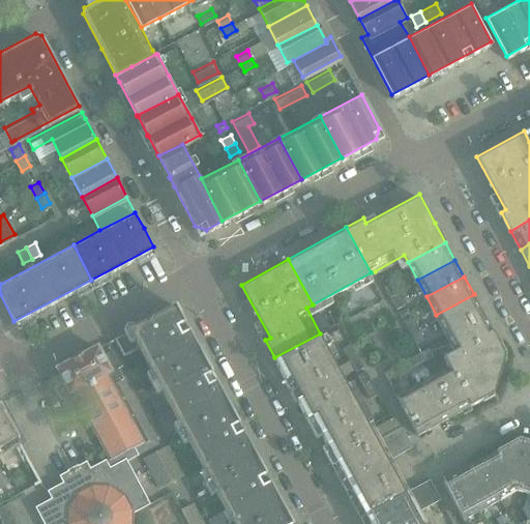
[(399,289),(392,278),(384,282),(390,294),(399,289)]
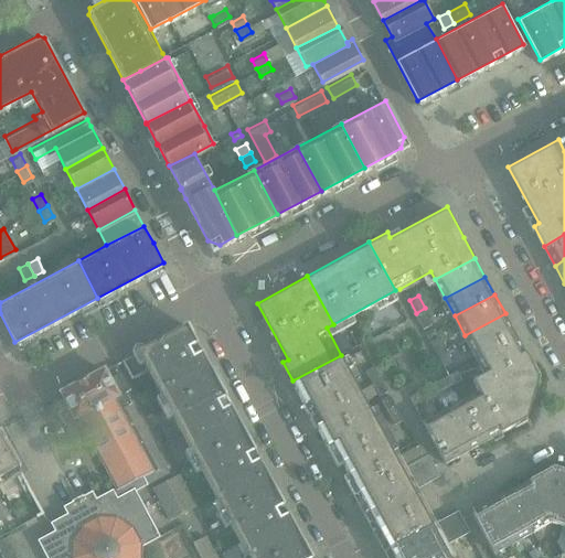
[(432,320),(425,308),(416,313),(423,325),(432,320)]
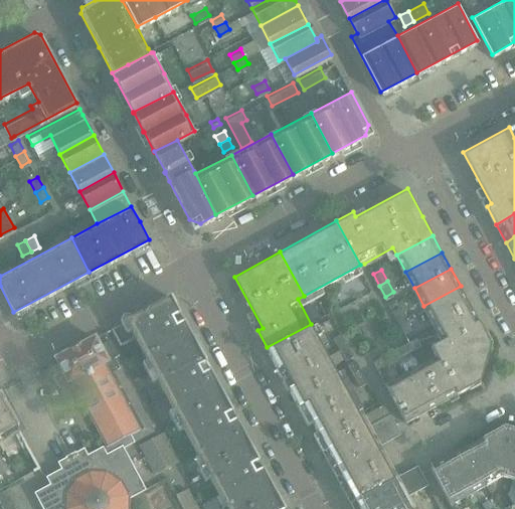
[(433,323),(470,304),(461,286),(423,306),(433,323)]
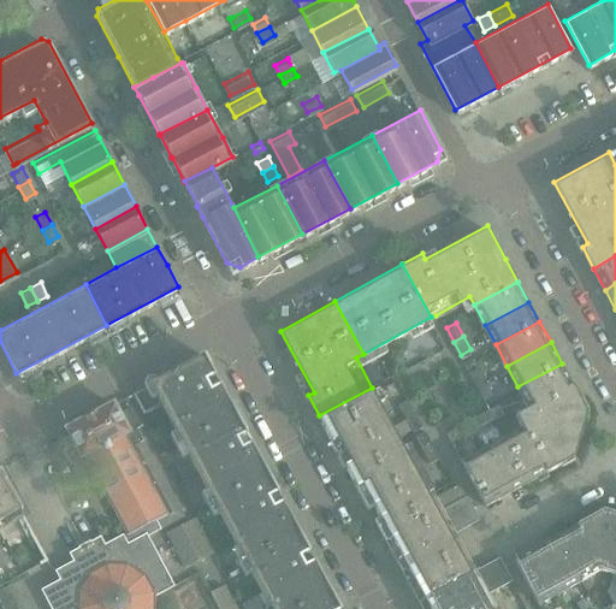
[(235,408),(220,383),(203,352),(132,390),(142,409),(160,400),(181,437),(235,408)]
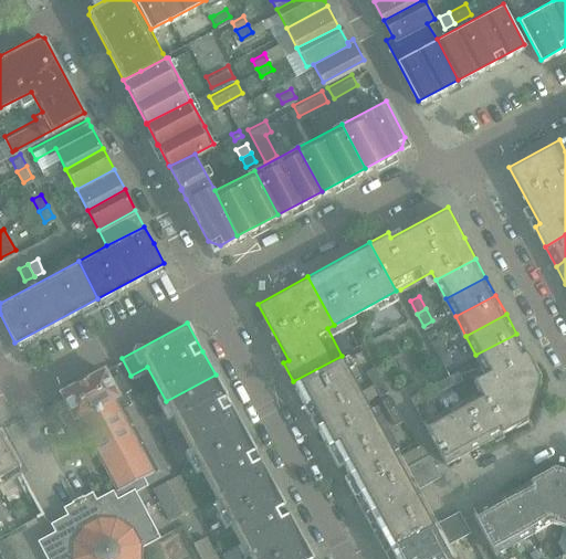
[(446,346),(439,334),(430,338),(437,350),(446,346)]
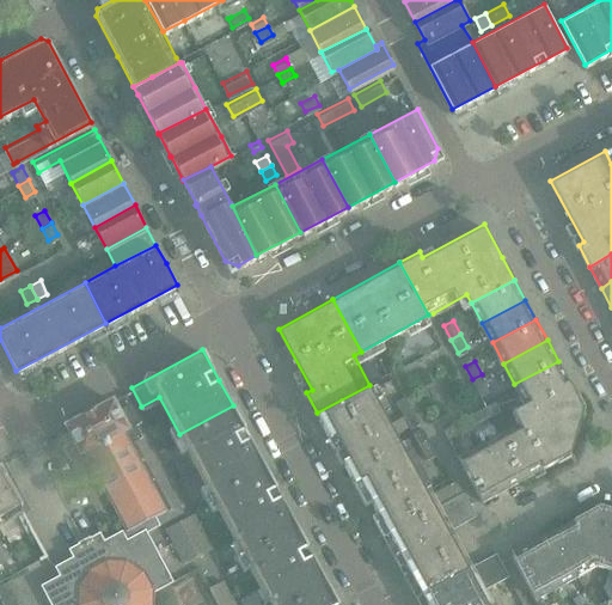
[(525,402),(568,379),(558,361),(514,384),(525,402)]
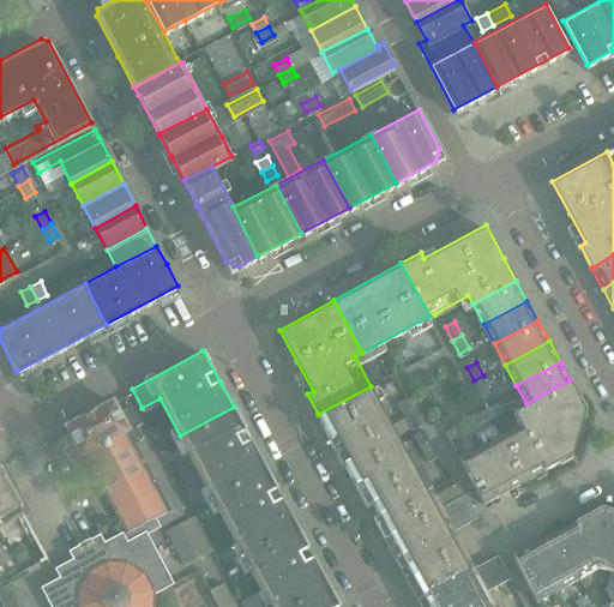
[(500,384),(493,371),(483,376),(474,380),(481,395),(500,384)]
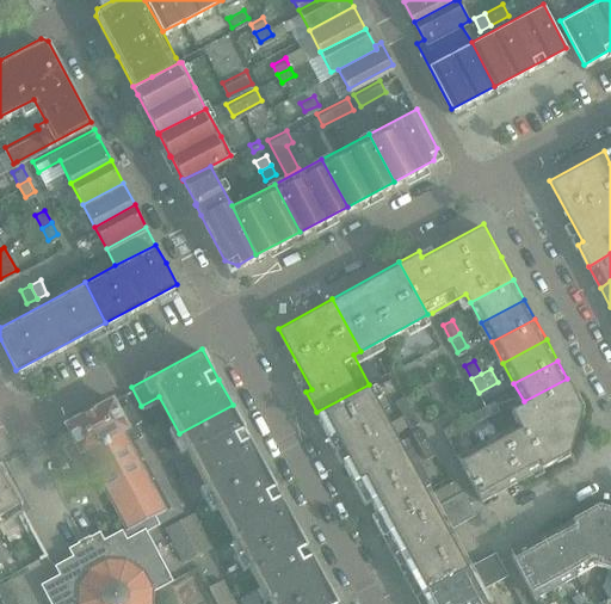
[(569,450),(582,406),(581,405),(567,378),(524,401),(512,408),(518,420),(500,430),(524,474),(567,450),(569,450)]
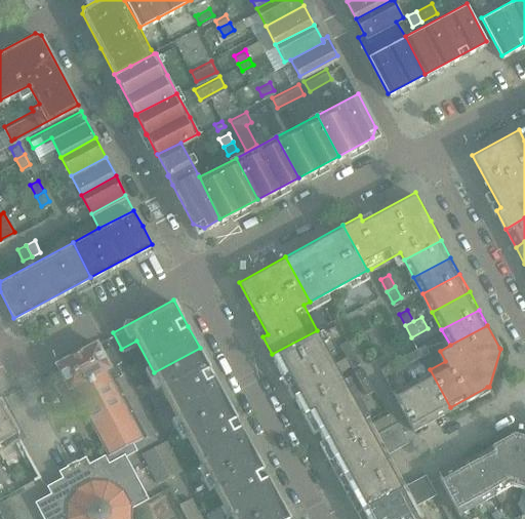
[(349,388),(339,372),(317,330),(272,354),(288,385),(293,382),(298,391),(293,393),(304,412),(309,410),(349,388)]
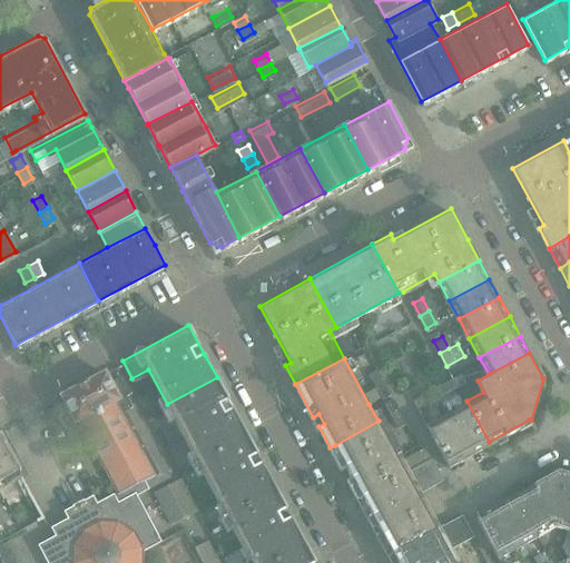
[(55,532),(37,541),(49,562),(139,562),(141,556),(141,549),(141,547),(143,546),(160,537),(136,491),(141,487),(146,485),(143,478),(154,473),(150,466),(147,460),(144,454),(140,447),(137,441),(133,434),(129,428),(126,422),(123,415),(119,410),(131,403),(133,403),(126,392),(129,389),(117,365),(118,364),(118,362),(104,369),(60,392),(66,403),(59,406),(61,411),(58,413),(65,425),(78,417),(84,428),(116,489),(112,490),(112,489),(95,497),(92,492),(84,496),(71,503),(64,507),(67,514),(51,523),(50,523),(55,532)]
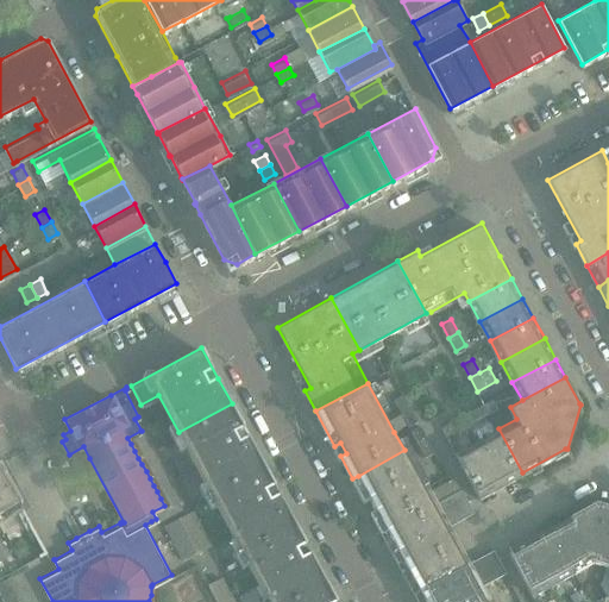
[(409,405),(402,392),(394,396),(401,409),(409,405)]
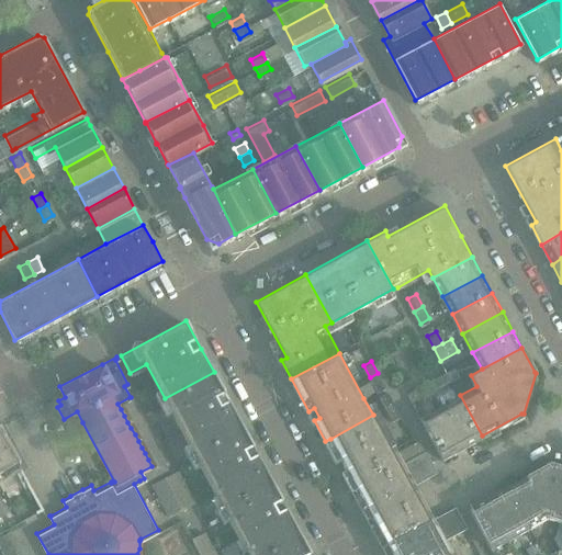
[(459,373),(457,369),(454,364),(446,370),(450,378),(459,373)]
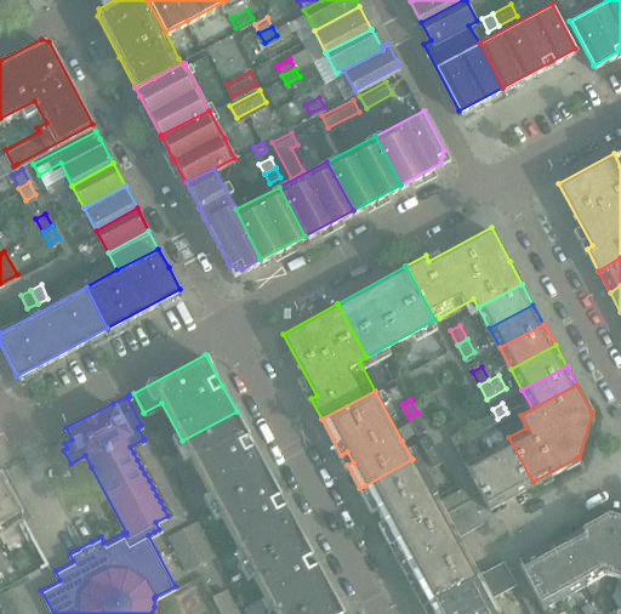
[(480,428),(497,419),(493,409),(474,419),(476,419),(480,428)]
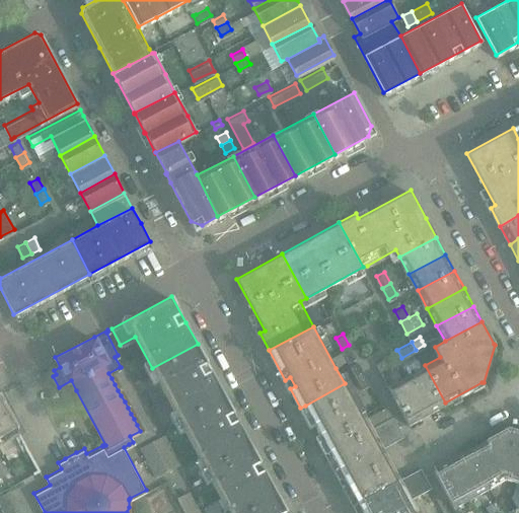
[(225,395),(212,370),(198,344),(152,368),(180,420),(225,395)]
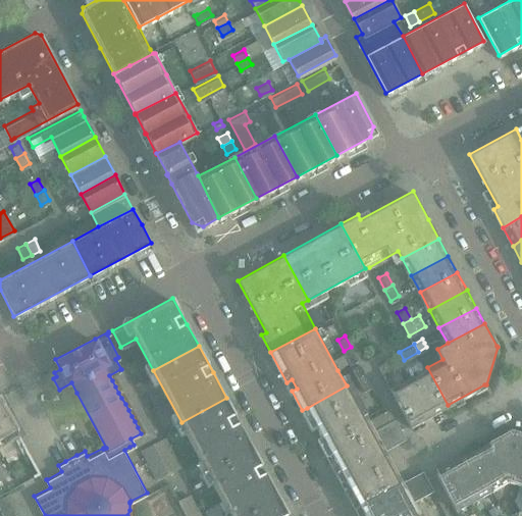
[(358,359),(351,347),(344,351),(350,363),(358,359)]
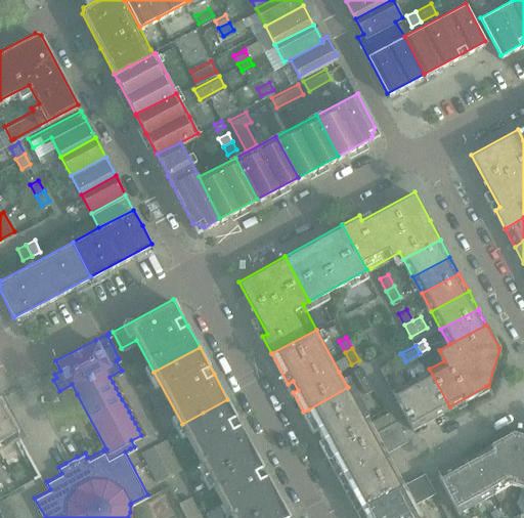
[(395,367),(391,358),(379,364),(384,373),(395,367)]
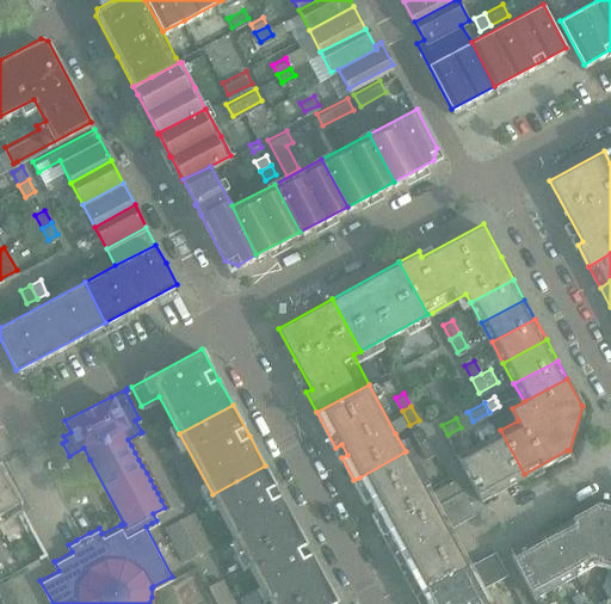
[(429,437),(421,424),(412,430),(419,442),(429,437)]
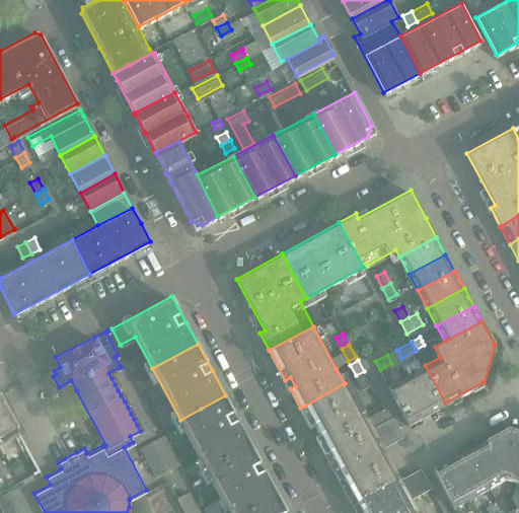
[(445,402),(425,365),(406,375),(428,412),(445,402)]
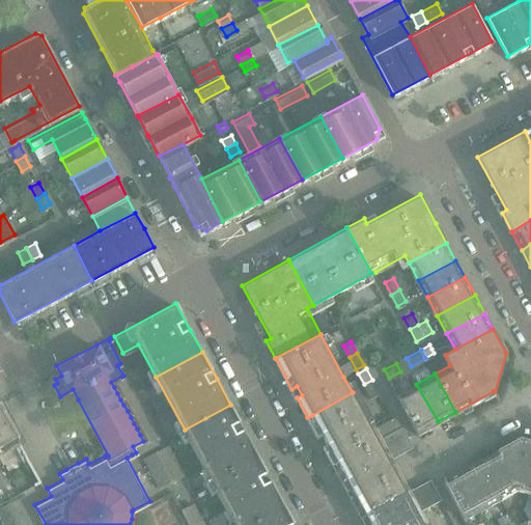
[(122,376),(111,382),(114,387),(126,381),(122,376)]
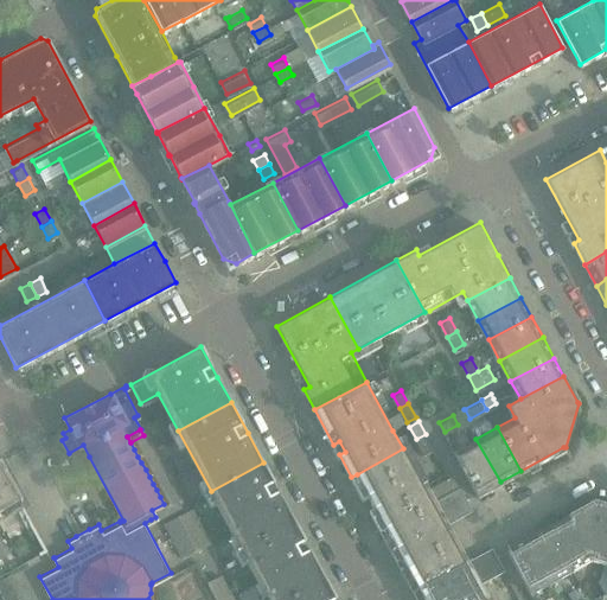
[(433,447),(426,434),(416,439),(423,453),(433,447)]
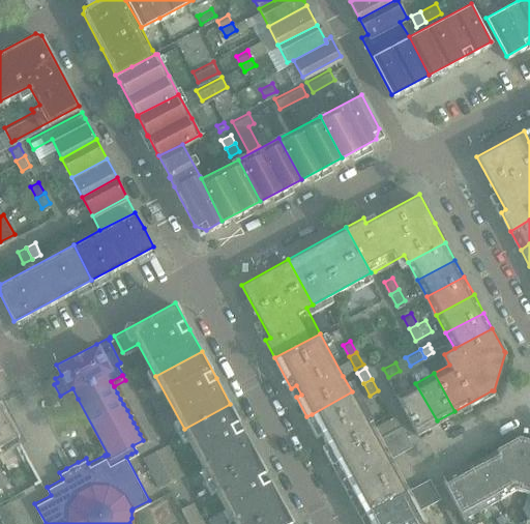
[(437,420),(415,383),(413,379),(394,389),(417,432),(437,420)]
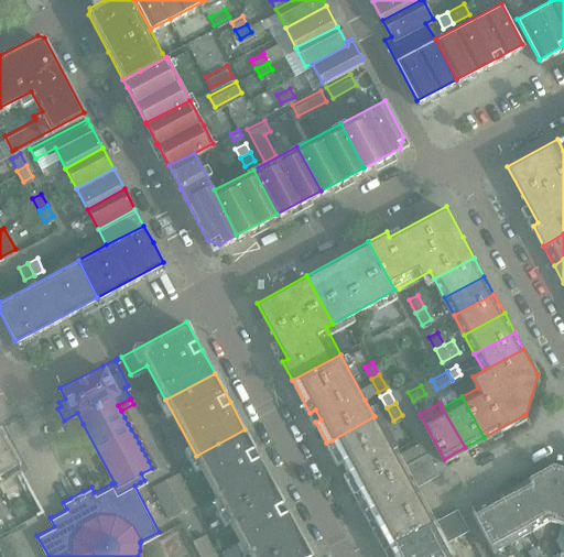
[(133,404),(121,411),(125,417),(137,411),(133,404)]
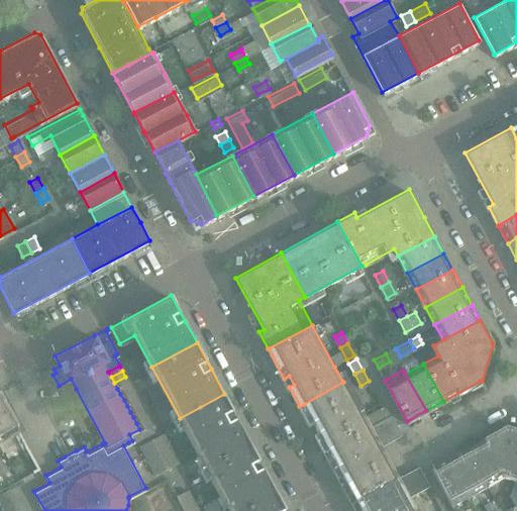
[(125,377),(114,383),(117,389),(128,383),(125,377)]
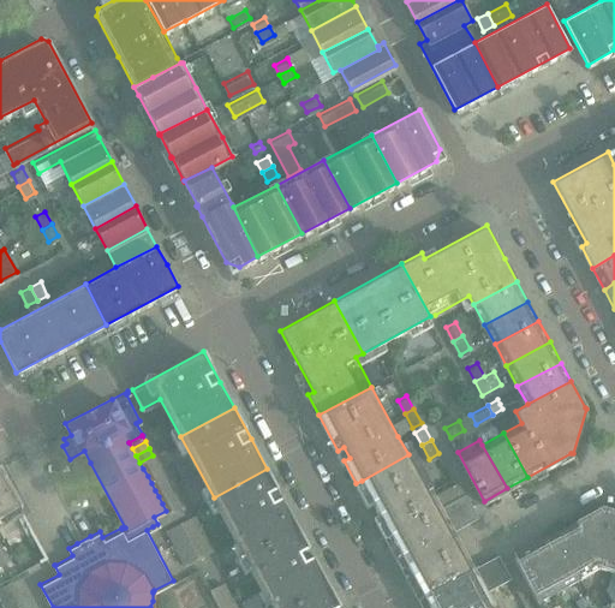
[(436,507),(428,490),(434,487),(413,452),(408,454),(362,481),(402,556),(411,572),(422,592),(422,591),(423,591),(424,592),(463,571),(463,570),(466,567),(466,566),(467,567),(458,549),(447,530),(478,513),(466,492),(436,507)]
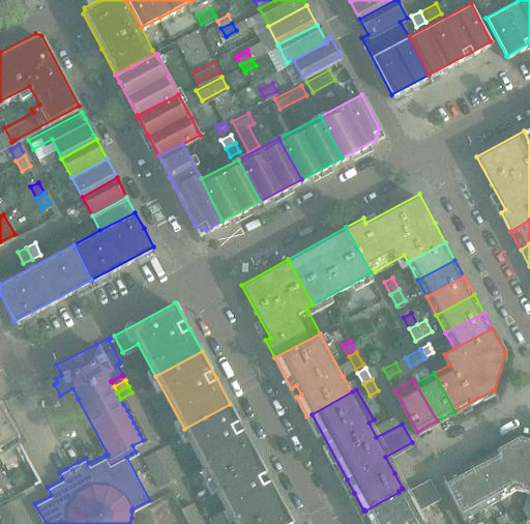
[(131,393),(120,399),(123,404),(135,399),(131,393)]
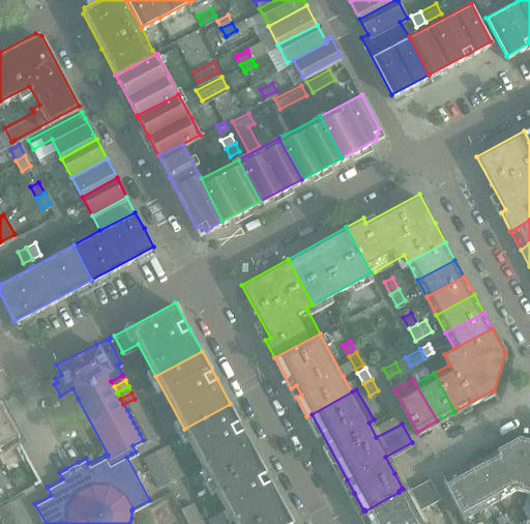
[(135,399),(123,404),(127,410),(138,404),(135,399)]
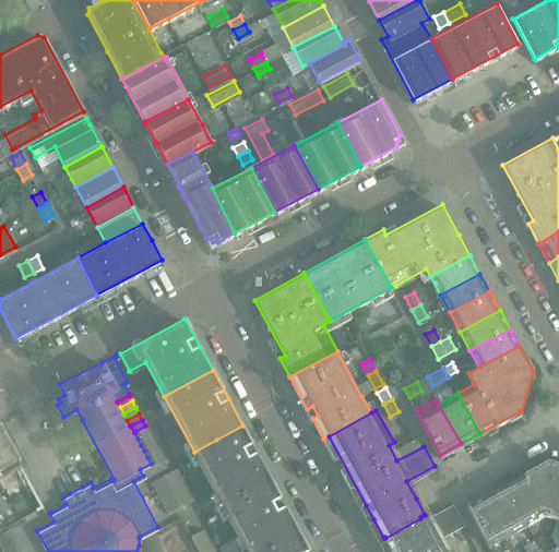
[(145,426),(134,432),(138,439),(149,432),(145,426)]
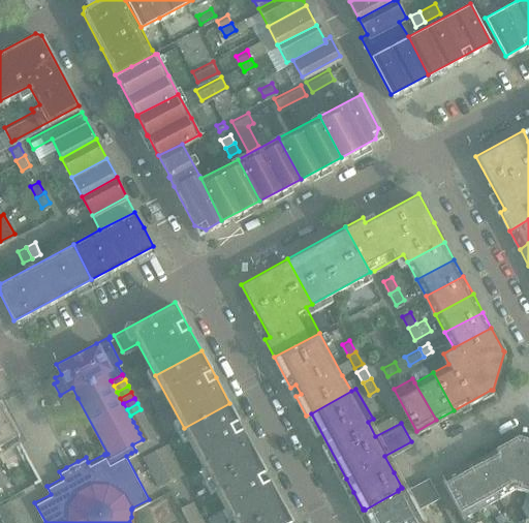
[(257,455),(243,429),(229,403),(184,428),(211,480),(257,455)]
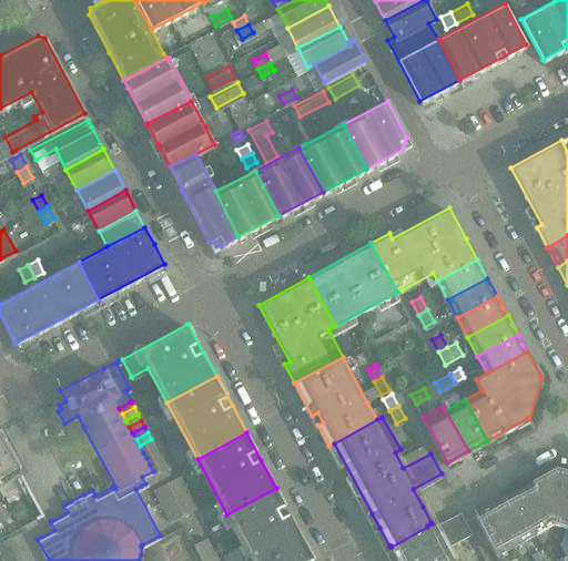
[(0,483),(19,475),(21,473),(0,436),(0,483)]
